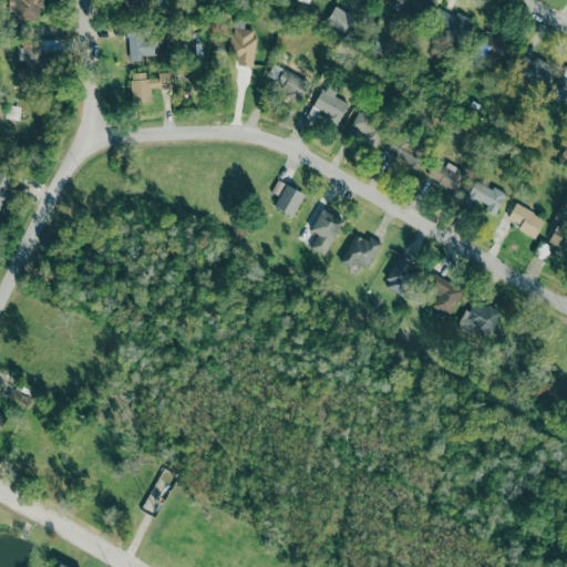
[(13,0),(14,19),(40,19),(39,8),(44,8),(43,0),(13,0)]
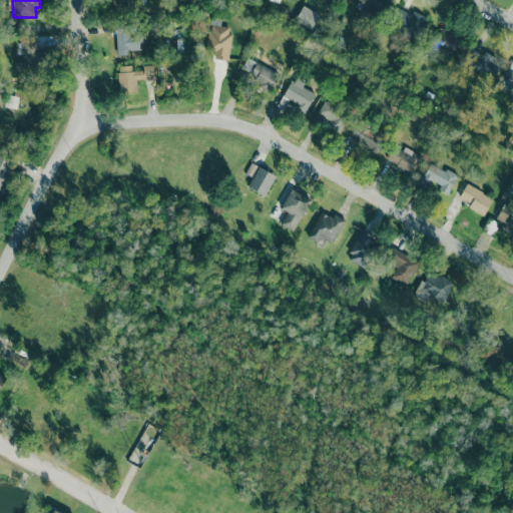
[(387,0),(358,0),(357,5),(382,14),(387,0)]
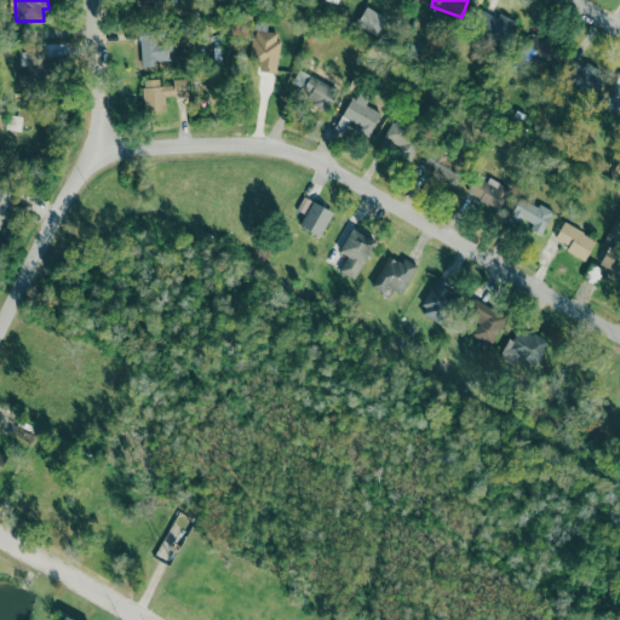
[(517,22),(489,10),(480,34),(506,45),(517,22)]
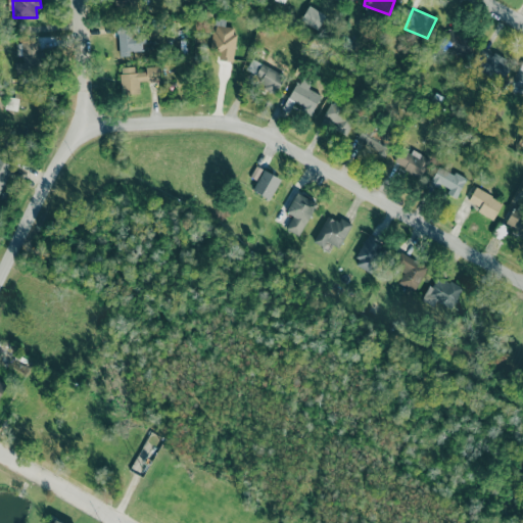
[(232,61),(236,28),(223,26),(224,22),(215,21),(211,52),(218,53),(218,59),(232,61)]
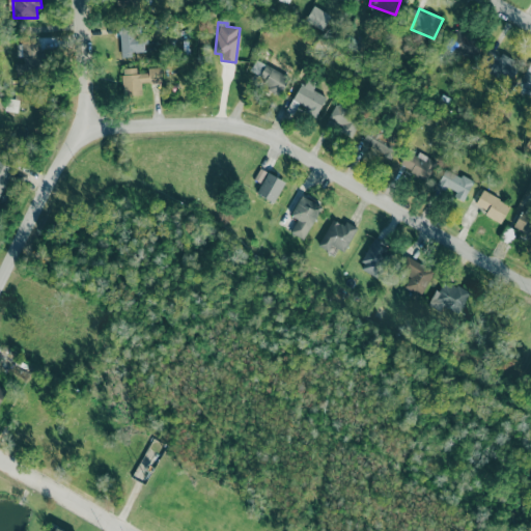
[(133,52),(142,52),(141,26),(120,27),(121,57),(133,57),(133,52)]
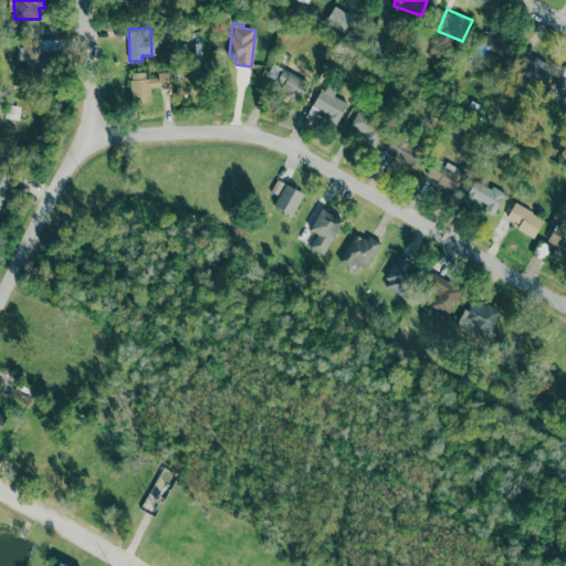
[(478,49),(503,62),(513,42),(486,30),(478,49)]
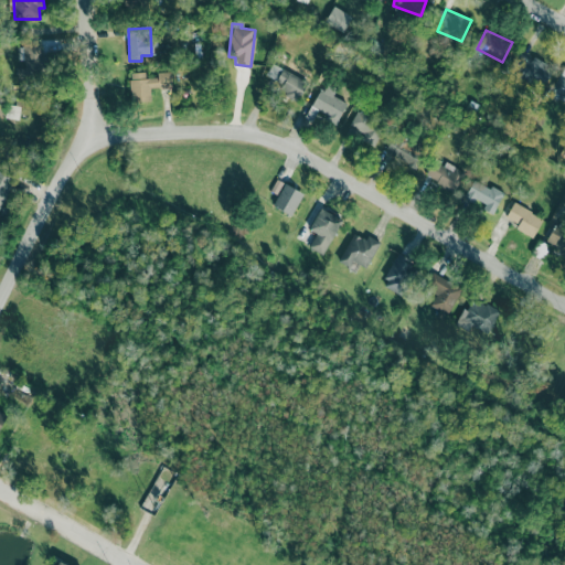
[(18,67),(18,81),(42,81),(43,43),(23,43),(23,67),(18,67)]
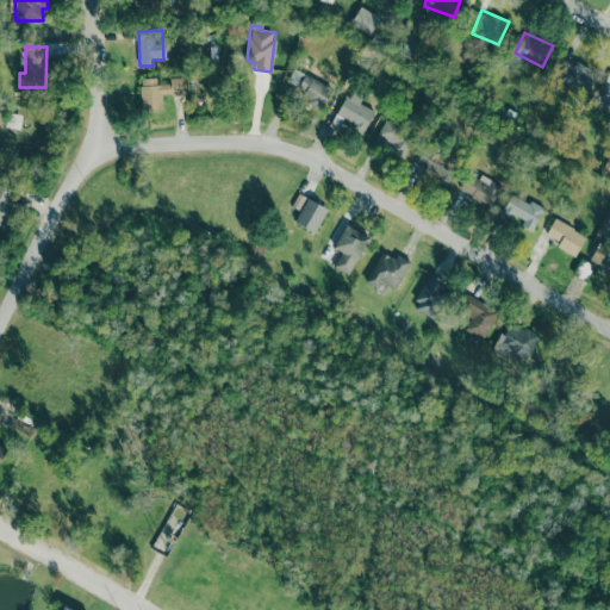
[(559,86),(589,93),(596,69),(565,61),(559,86)]
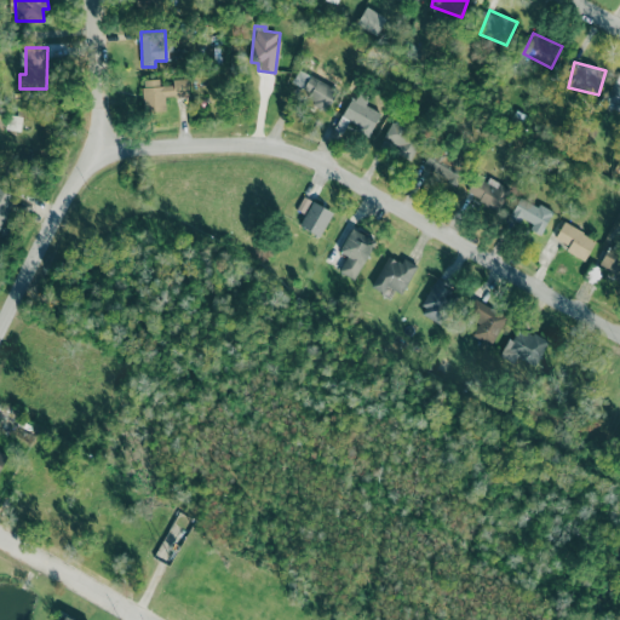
[(325,109),(339,82),(328,76),(325,82),(298,69),(287,90),(325,109)]
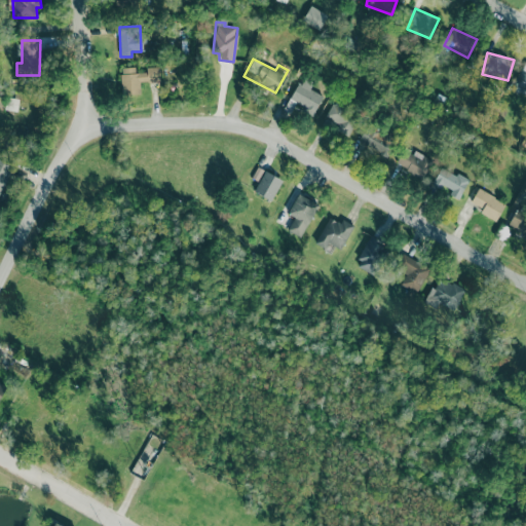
[(512,87),(525,94),(525,62),(525,61),(512,87)]
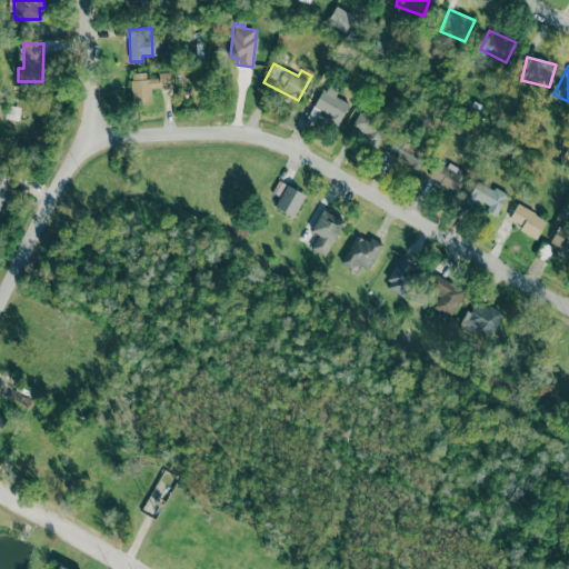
[(173,88),(172,72),(158,72),(158,78),(147,79),(146,72),(130,73),(132,102),(152,101),(151,89),(173,88)]
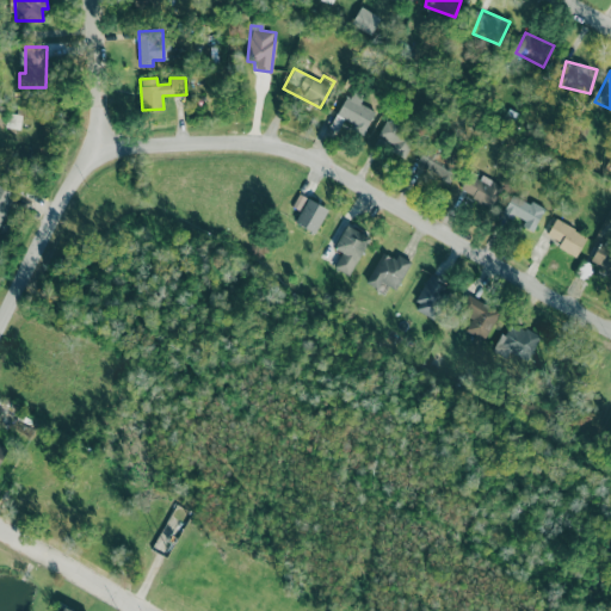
[(375,111),(360,104),(364,97),(350,91),(337,118),(365,133),(375,111)]
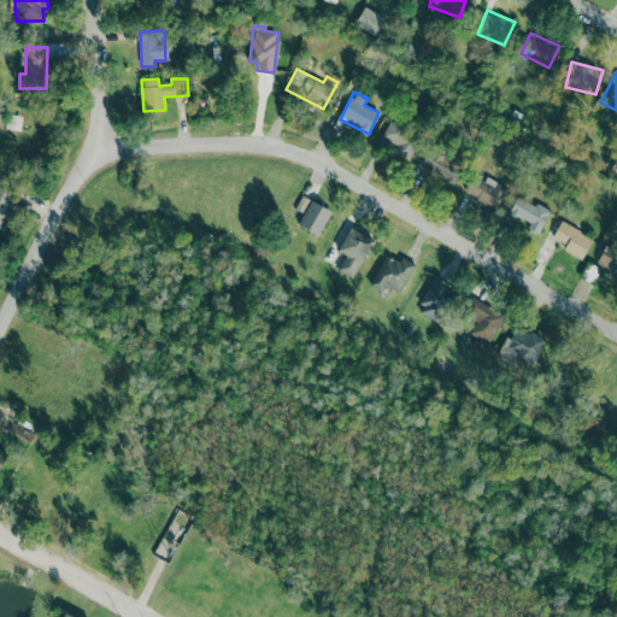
[(21,130),(23,116),(5,113),(3,128),(21,130)]
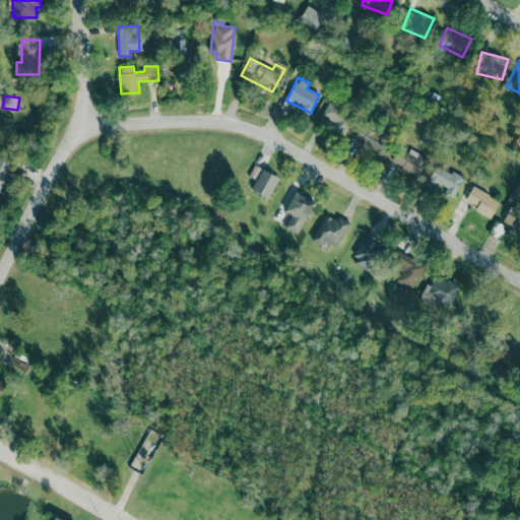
[(344,134),(355,117),(330,102),(319,119),(344,134)]
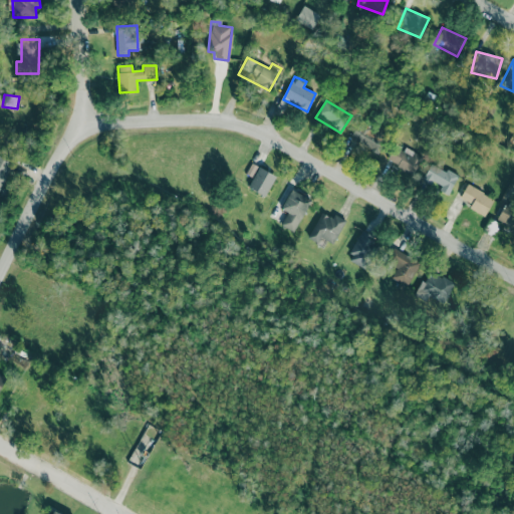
[(350,142),(379,152),(387,131),(357,121),(350,142)]
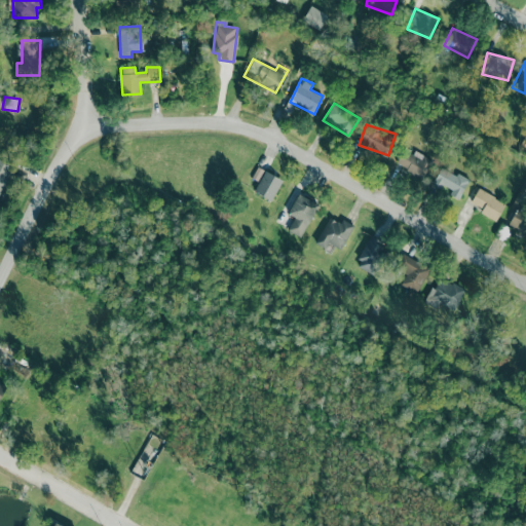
[(397,167),(425,176),(430,157),(414,152),(413,153),(402,150),(397,167)]
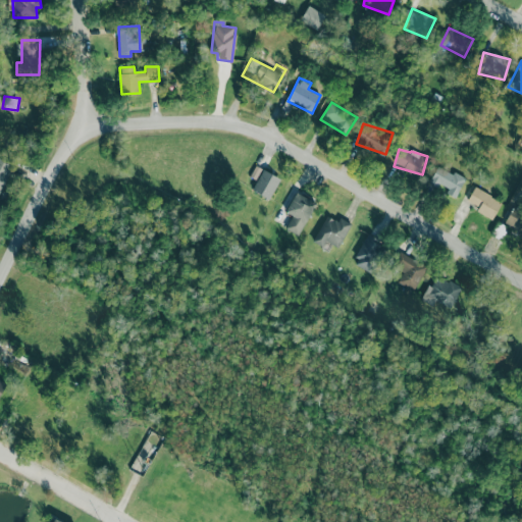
[(0,179),(5,183),(12,163),(0,157),(0,179)]
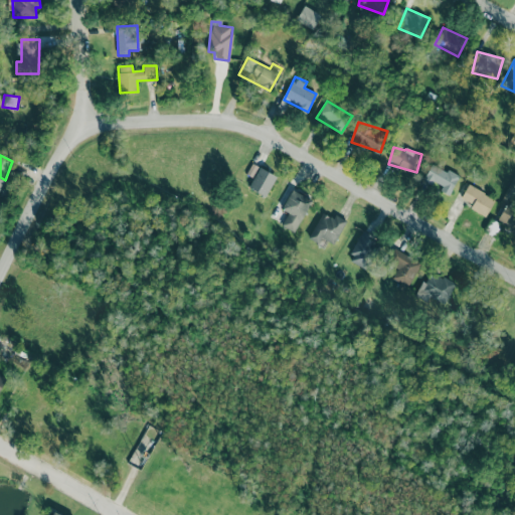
[(252,177),(258,166),(251,163),(246,174),(252,177)]
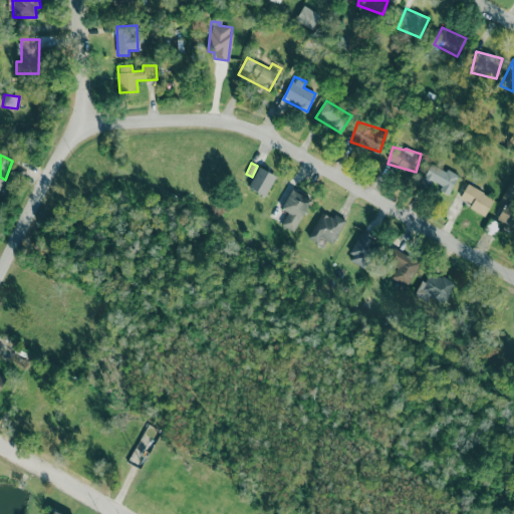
[(422,181),(449,194),(458,176),(431,163),(422,181)]
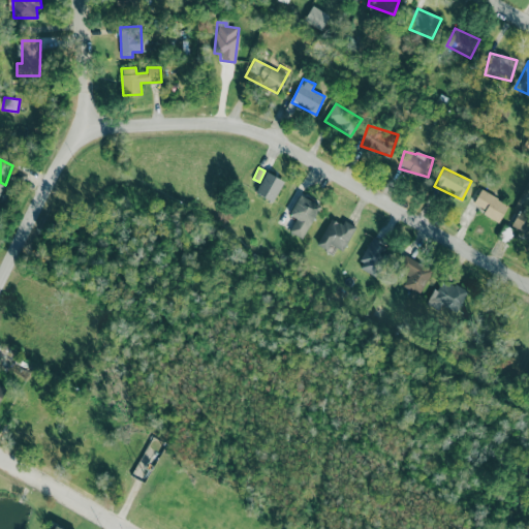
[(255,192),(273,201),(284,181),(267,172),(255,192)]
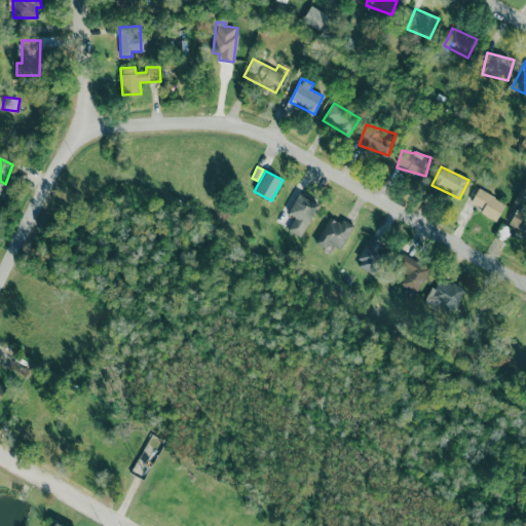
[(497,220),(504,200),(476,190),(472,203),(482,208),(480,214),(497,220)]
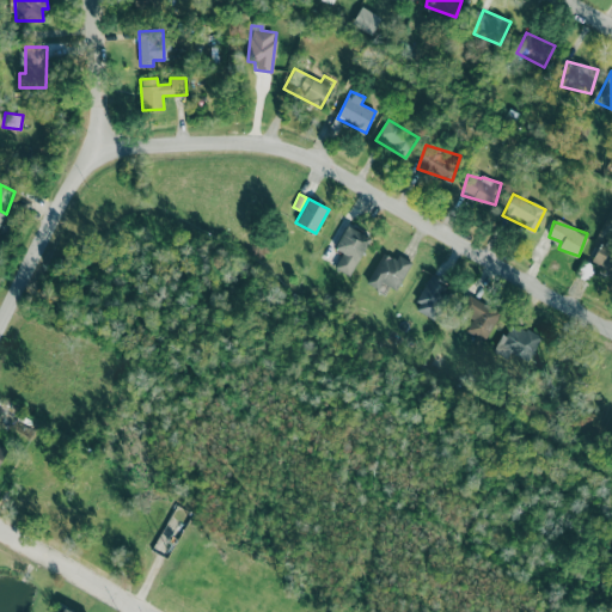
[(335,249),(343,252),(335,268),(350,276),(369,237),(346,225),(335,249)]
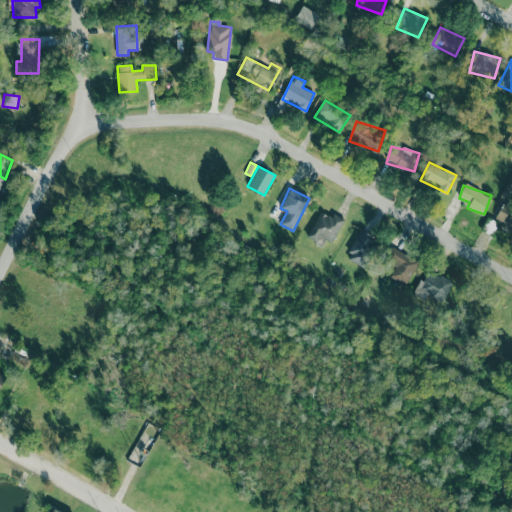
[(494,218),(511,230),(511,207),(504,202),(494,218)]
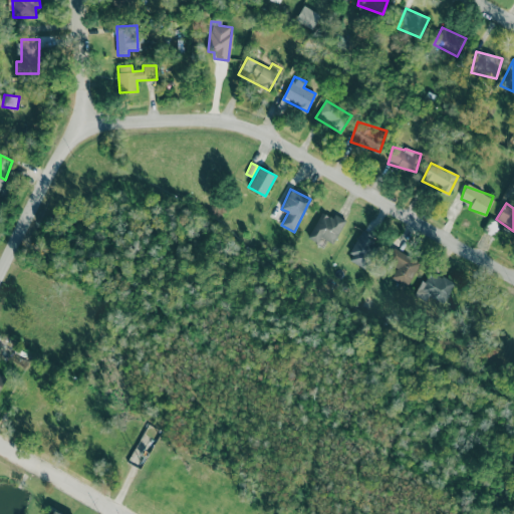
[(321,238),(333,244),(345,220),(333,214),(332,218),(320,212),(308,238),(318,243),(321,238)]
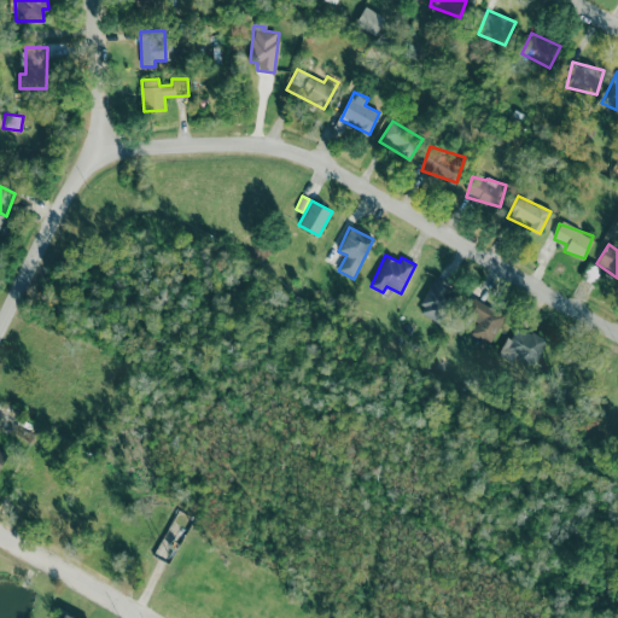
[(418,313),(441,322),(455,289),(433,279),(418,313)]
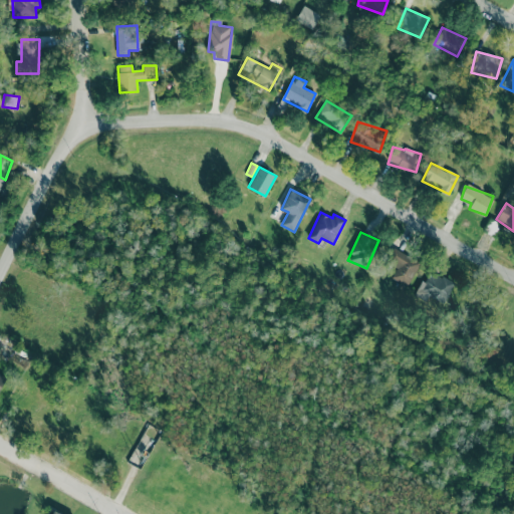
[(399,282),(397,287),(404,292),(421,263),(395,248),(388,260),(398,266),(392,277),(399,282)]
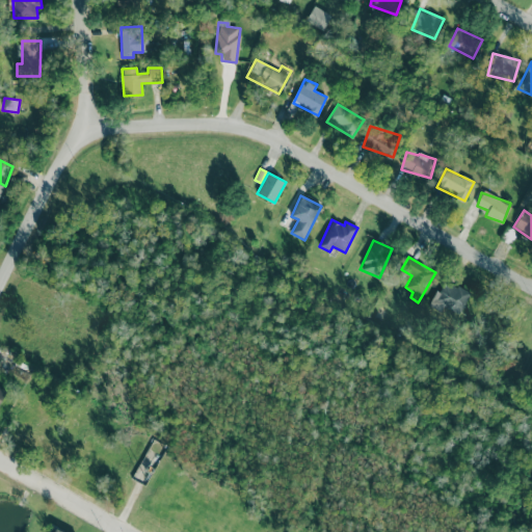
[(471,292),(442,280),(430,307),(442,312),(444,308),(460,315),(471,292)]
